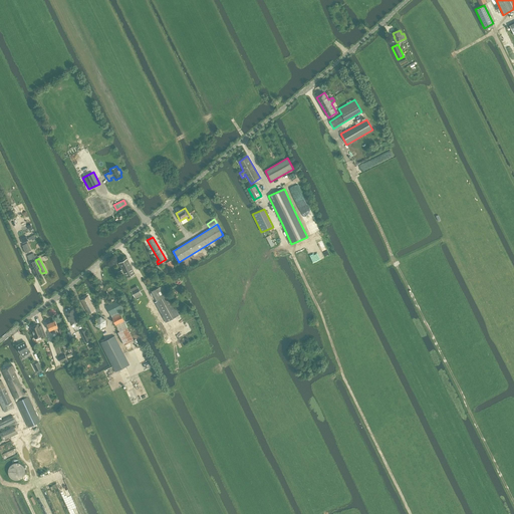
[(135,273),(127,258),(118,263),(122,269),(118,271),(119,275),(123,273),(126,278),(135,273)]
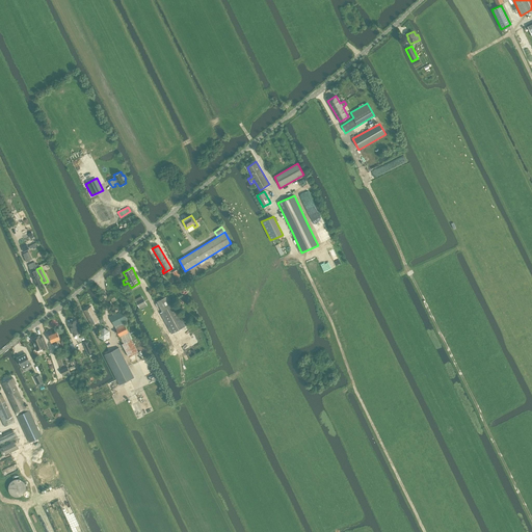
[(44,286),(43,283),(41,280),(36,269),(31,272),(38,288),(44,286)]
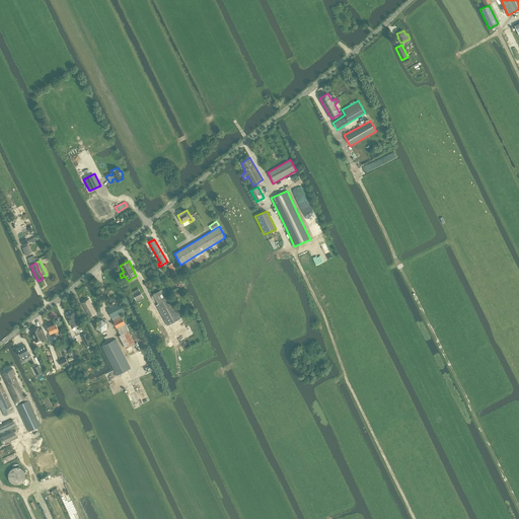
[(168,298),(162,288),(153,293),(157,300),(156,300),(158,304),(156,305),(167,325),(181,318),(170,297),(168,298)]
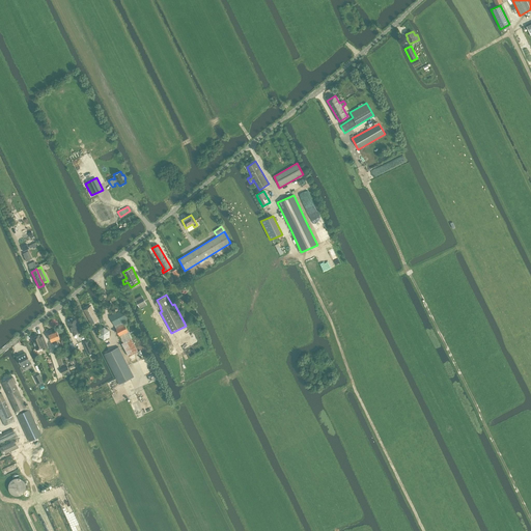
[(142,297),(135,301),(138,306),(145,303),(142,297)]
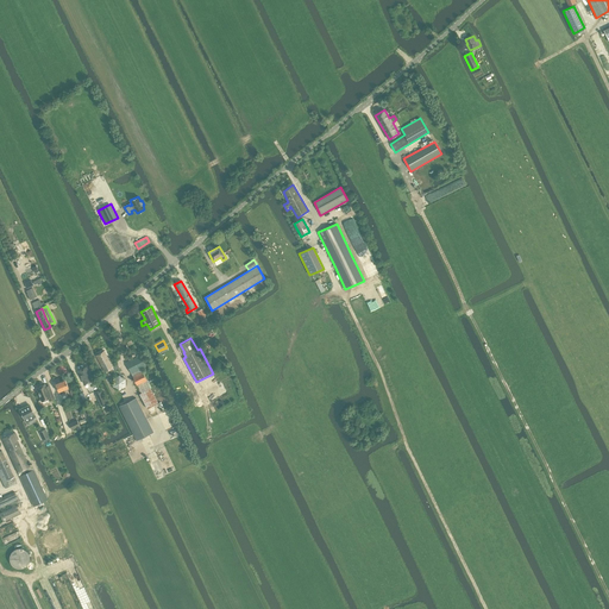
[(104,351),(95,356),(105,371),(110,370),(111,372),(119,368),(117,363),(112,365),(104,351)]
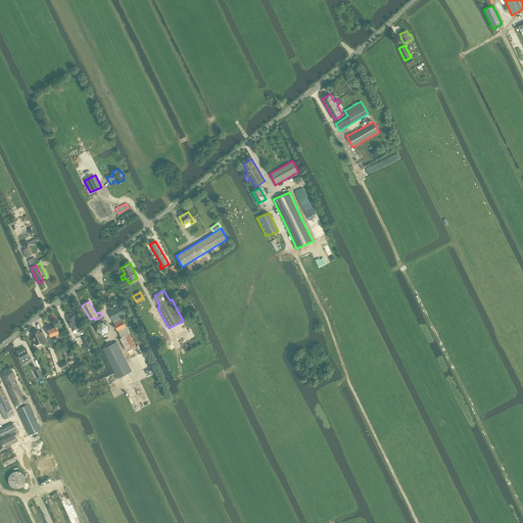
[(120,321),(119,318),(125,315),(121,304),(108,312),(112,321),(117,331),(122,329),(127,326),(123,319),(120,321)]
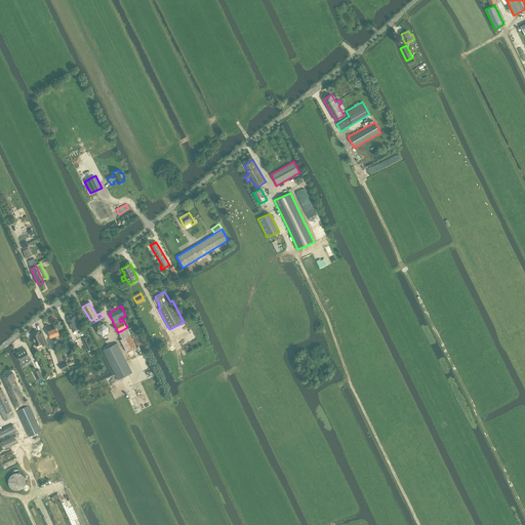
[(75,316),(67,319),(72,330),(76,329),(77,331),(81,329),(80,327),(75,316)]
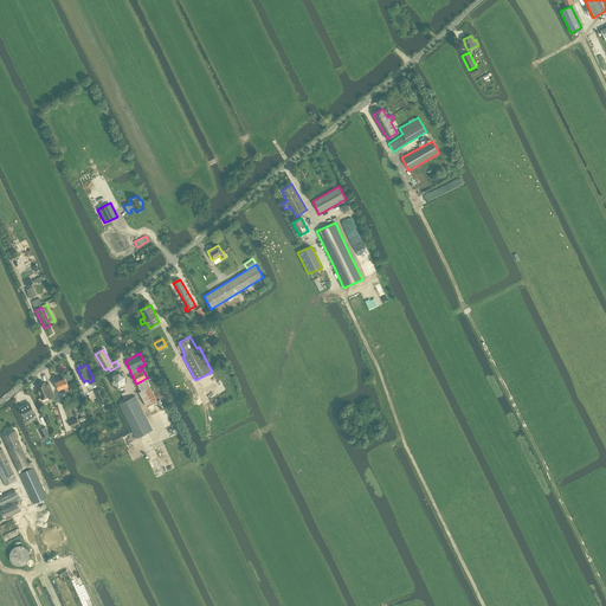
[(118,388),(126,385),(126,376),(118,373),(113,376),(111,385),(118,388)]
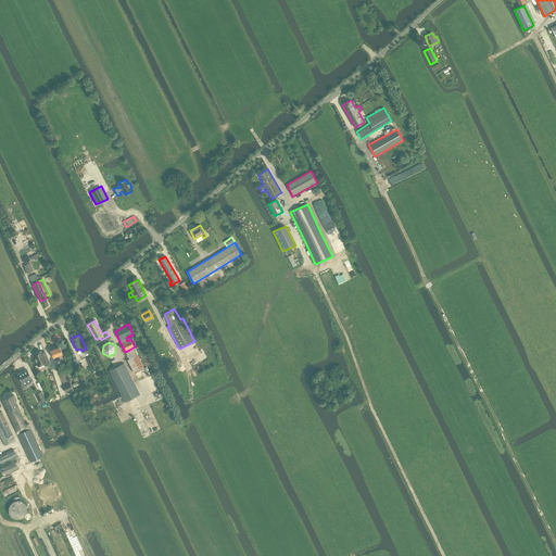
[(61,359),(59,355),(63,354),(60,346),(50,351),(53,358),(54,357),(55,362),(61,359)]
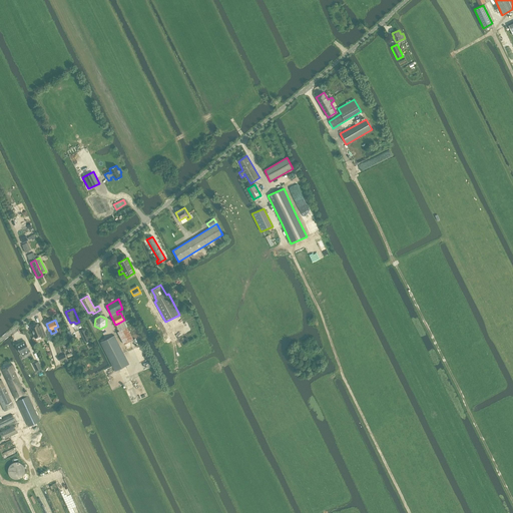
[(119,323),(115,325),(118,331),(126,327),(128,326),(124,320),(119,323)]
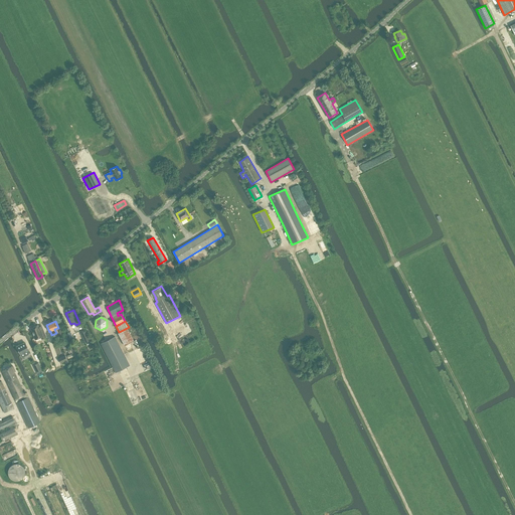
[(40,329),(38,325),(31,328),(35,338),(40,336),(41,339),(46,337),(42,328),(40,329)]
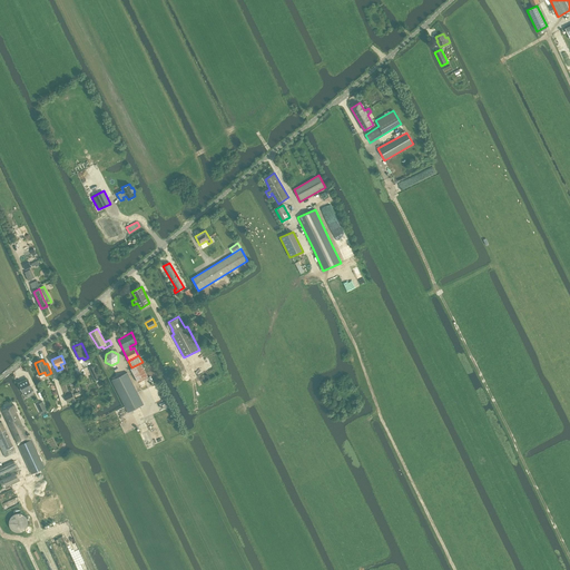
[(95,366),(89,369),(95,379),(99,376),(95,366)]
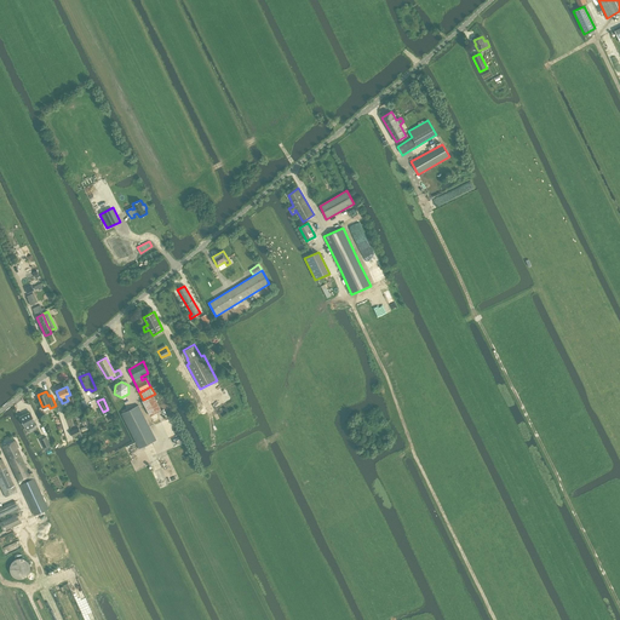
[(139,448),(156,440),(138,405),(121,413),(139,448)]
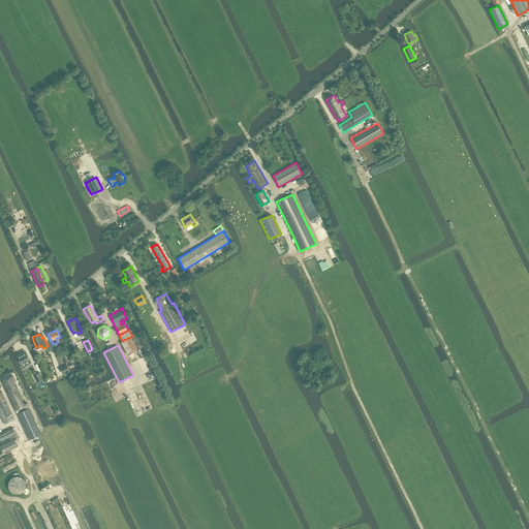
[(26,352),(17,358),(23,368),(30,364),(31,363),(26,352)]
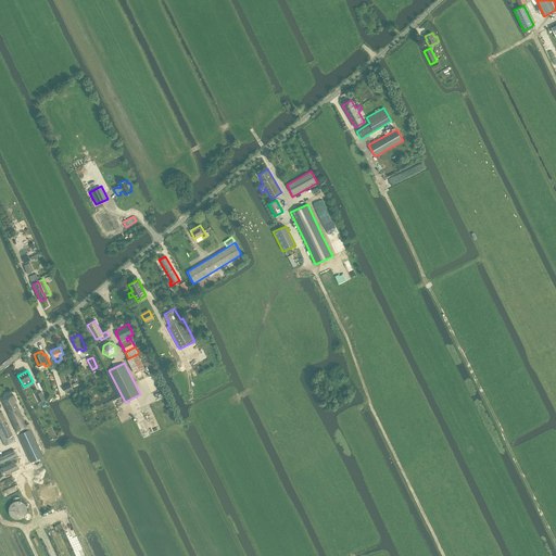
[(71,383),(63,387),(65,392),(70,390),(72,393),(74,392),(71,383)]
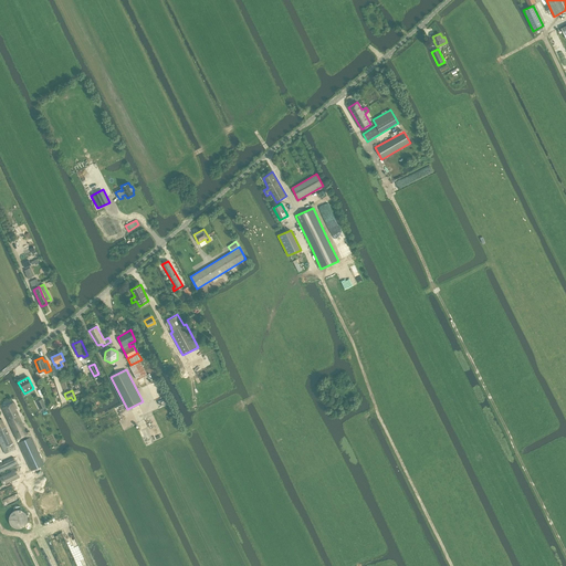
[(41,398),(35,401),(40,409),(45,406),(41,398)]
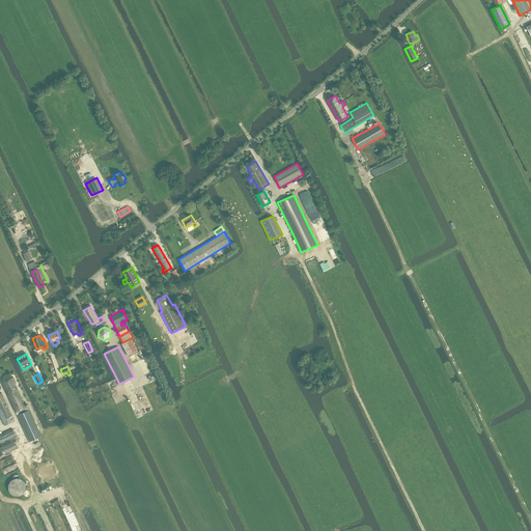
[(14,378),(2,383),(29,442),(42,436),(28,406),(26,407),(16,384),(17,383),(14,378)]
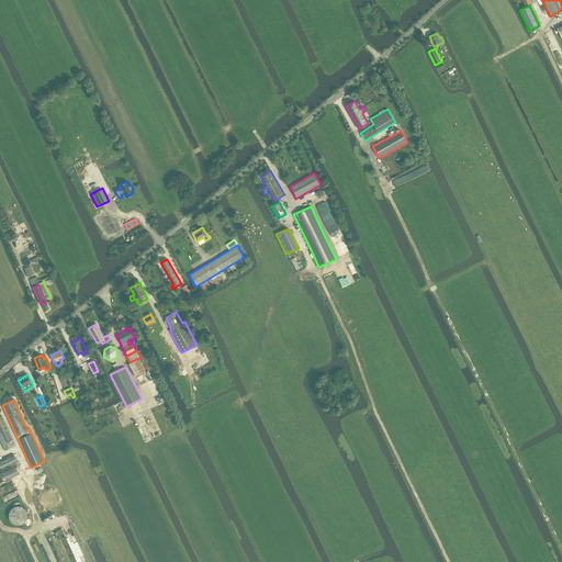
[(0,439),(4,450),(15,446),(13,440),(6,424),(0,426),(0,439)]
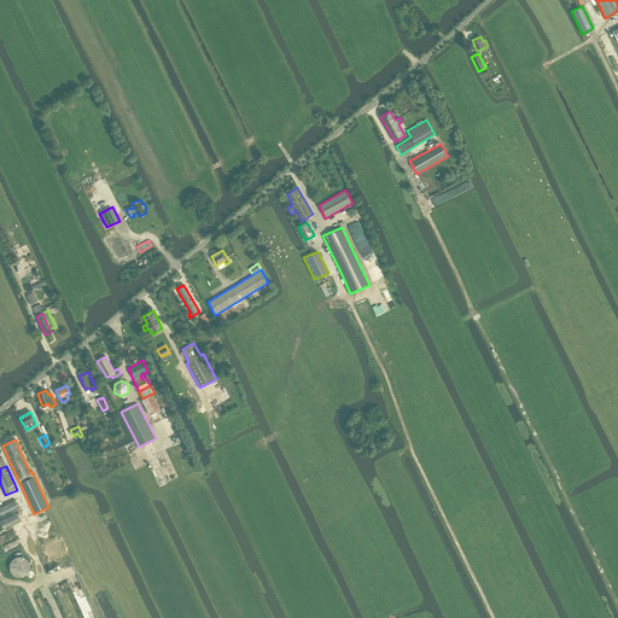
[(15,499),(0,506),(0,517),(11,512),(12,514),(0,519),(0,522),(4,529),(21,520),(17,512),(15,509),(19,508),(15,499)]
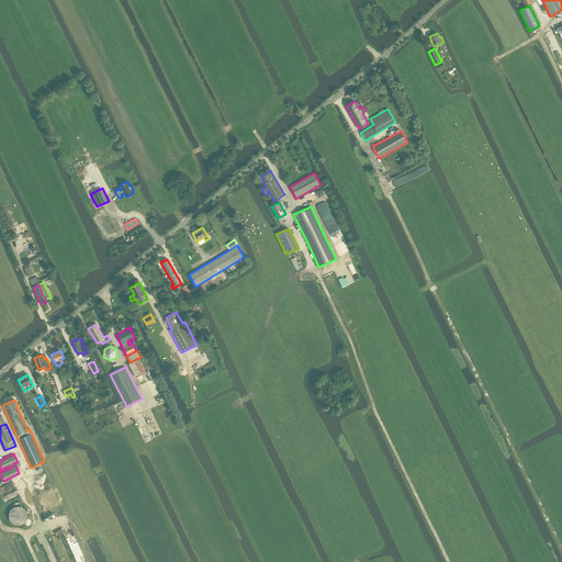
[(18,525),(19,525),(20,525),(21,525),(22,524),(23,524),(24,523),(25,523),(25,521),(26,520),(26,519),(27,518),(27,517),(27,516),(27,515),(27,514),(27,513),(26,512),(26,510),(25,509),(24,508),(23,507),(22,507),(21,506),(20,506),(19,506),(18,506),(17,506),(15,506),(14,507),(13,507),(12,508),(11,508),(11,509),(10,510),(10,512),(9,513),(9,514),(9,515),(9,516),(9,517),(9,518),(10,519),(10,520),(11,521),(12,523),(13,524),(14,524),(15,525),(17,525),(18,525)]
